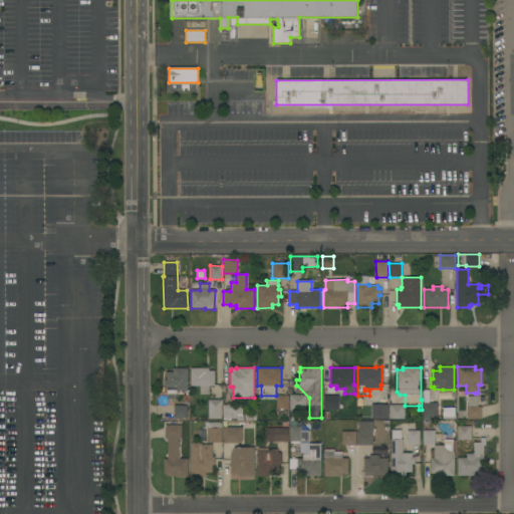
[(166,388),(164,388),(164,379),(167,379),(167,371),(173,371),(173,368),(188,368),(188,391),(177,391),(177,399),(166,399),(166,388)]
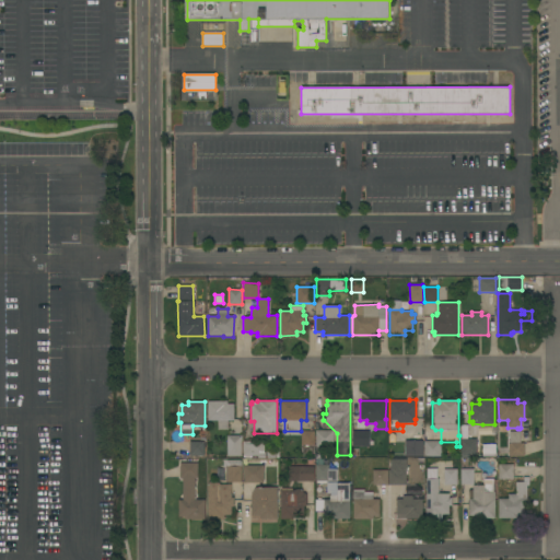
[(228,401),(228,404),(234,404),(234,420),(228,421),(228,429),(218,429),(218,421),(208,421),(208,401),(228,401)]
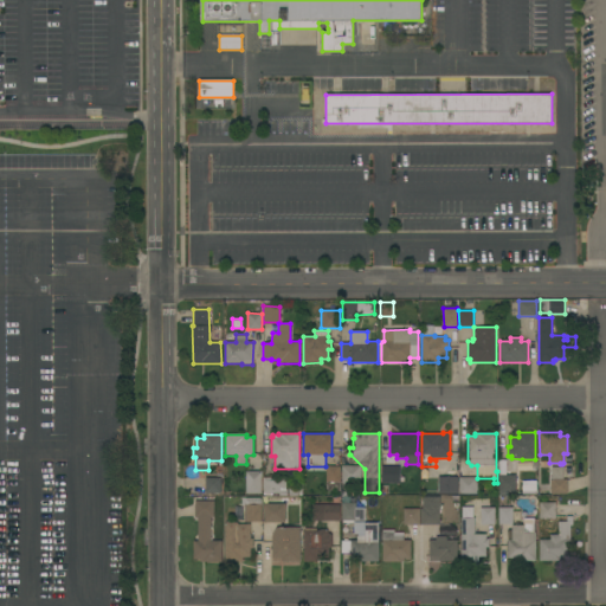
[(340,491),(326,491),(326,466),(340,466),(340,491)]
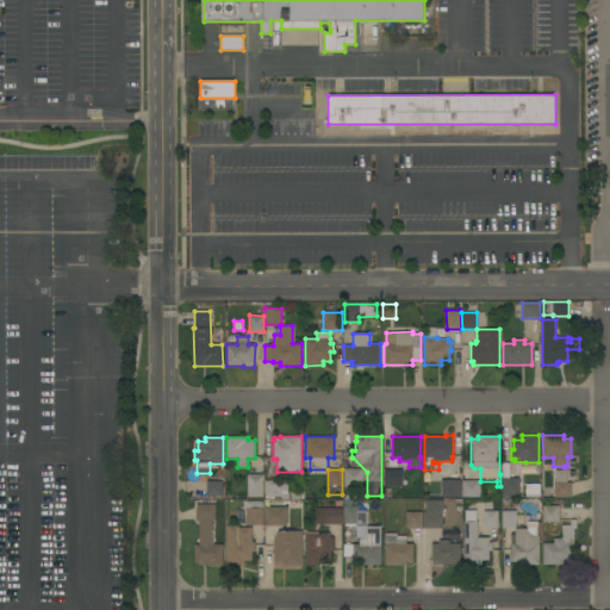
[(363,470),(363,485),(352,485),(352,495),(346,495),(346,485),(344,485),(344,470),(363,470)]
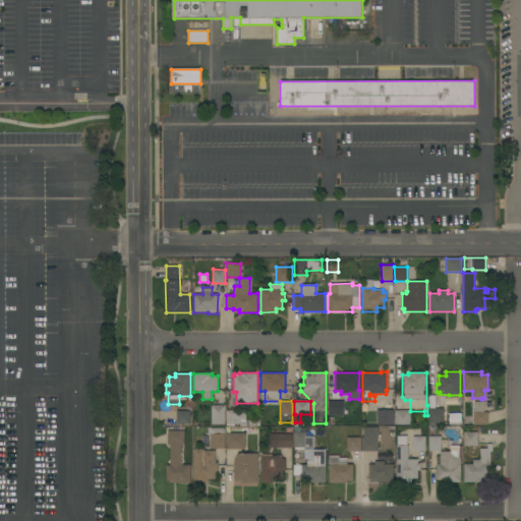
[(328,415),(328,401),(343,401),(344,415),(328,415)]
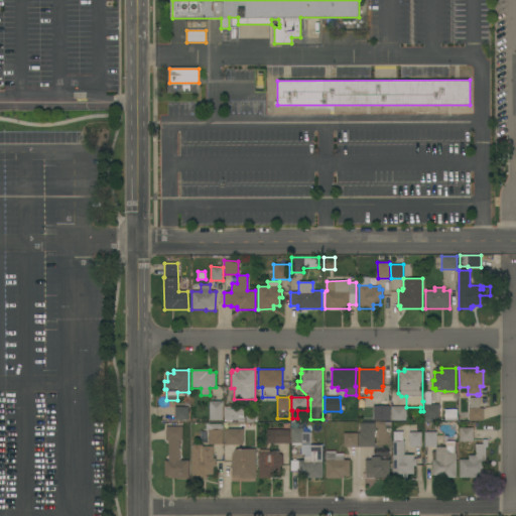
[(470,420),(470,397),(480,397),(480,408),(483,408),(483,420),(470,420)]
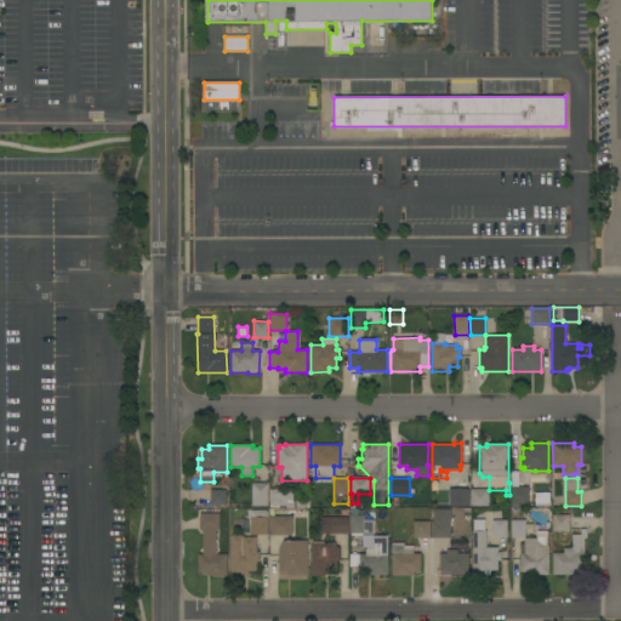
[(251,483),(268,483),(268,489),(268,506),(252,506),(251,483)]
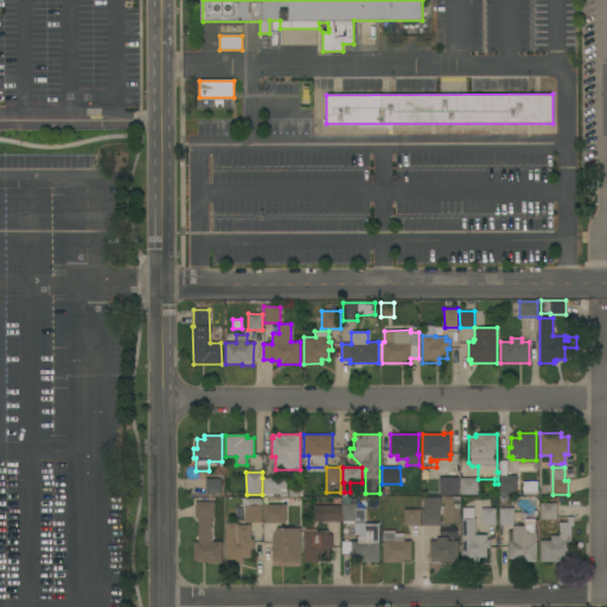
[(517,492),(500,492),(499,475),(517,475),(517,492)]
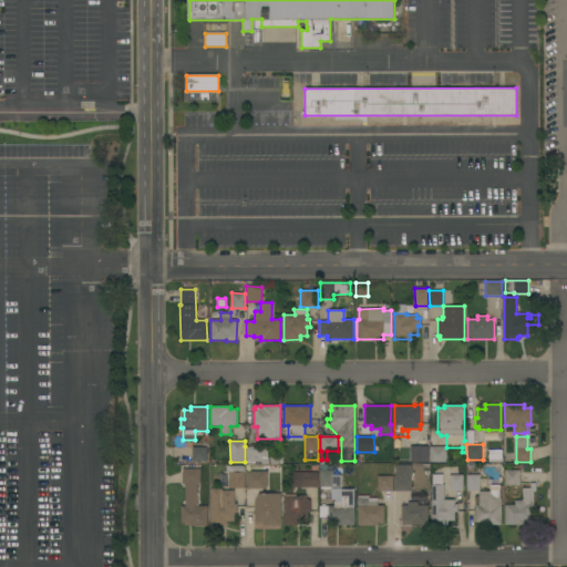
[(246,446),(256,446),(256,451),(267,451),(267,457),(268,457),(268,463),(261,463),(261,462),(246,462),(246,446)]
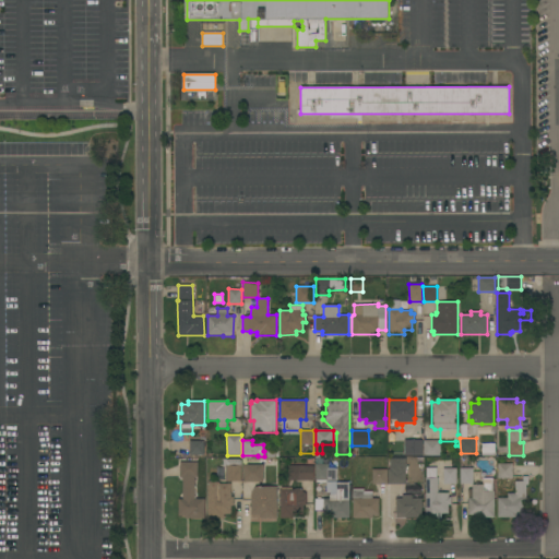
[(423,455),(404,455),(404,440),(423,440),(423,455)]
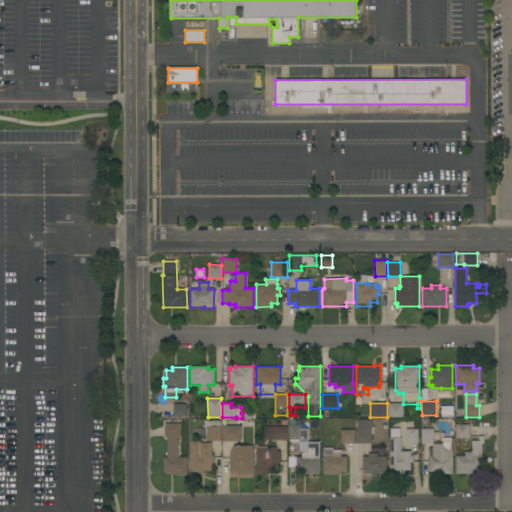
[(403,403),(403,417),(388,417),(388,403),(403,403)]
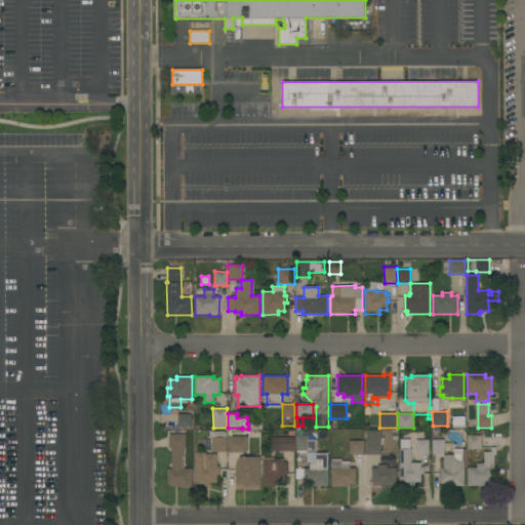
[(177,414),(191,414),(192,428),(177,428),(177,414)]
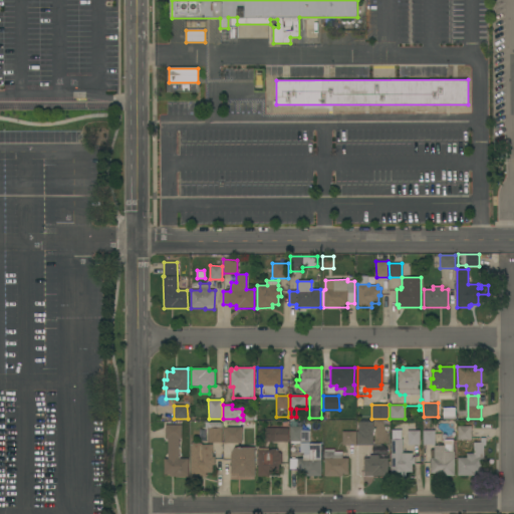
[(205,422),(222,422),(222,443),(208,443),(208,429),(205,429),(205,422)]
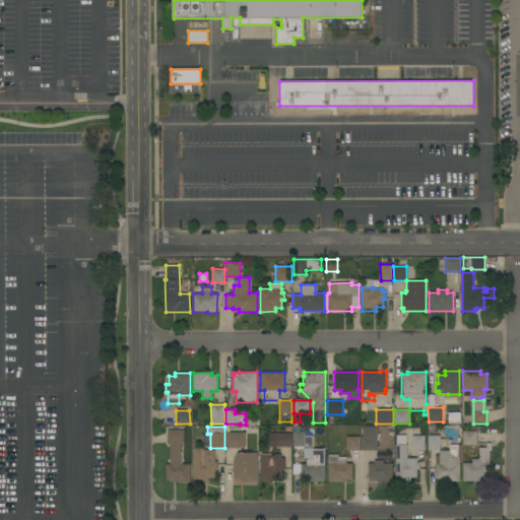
[(170,444),(167,444),(167,430),(184,430),(183,444),(181,444),(181,464),(190,464),(190,482),(172,482),(172,479),(166,479),(166,464),(170,464),(170,444)]
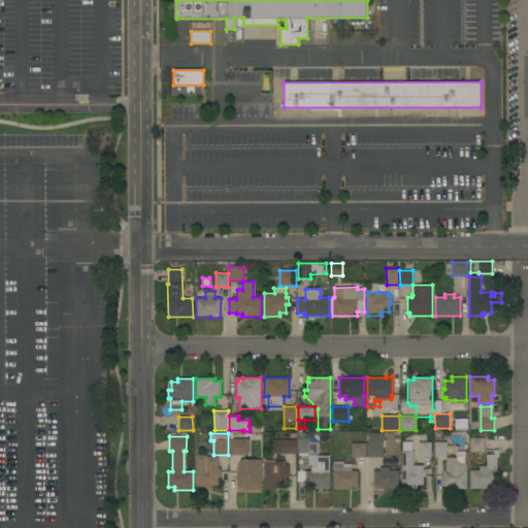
[(470,437),(484,437),(484,452),(470,452),(470,437)]
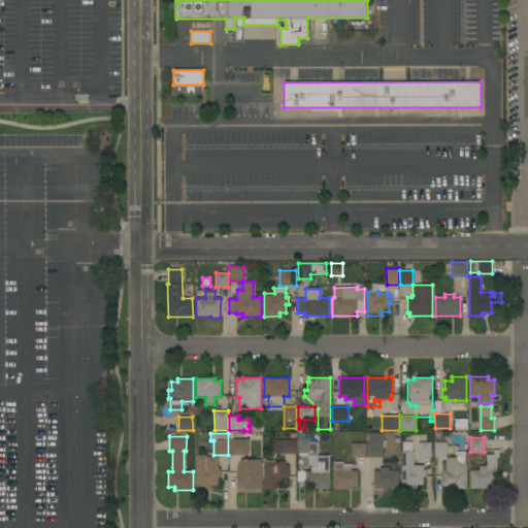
[(249,438),(249,440),(249,454),(249,455),(229,455),(229,454),(230,454),(230,440),(229,440),(229,438),(249,438)]
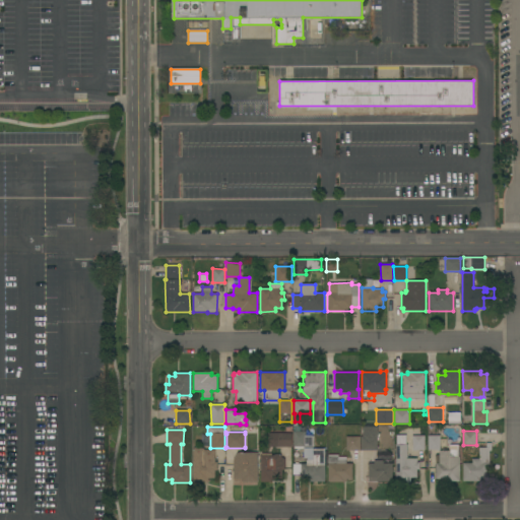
[(306,432),(306,436),(313,436),(313,447),(294,447),(294,432),(306,432)]
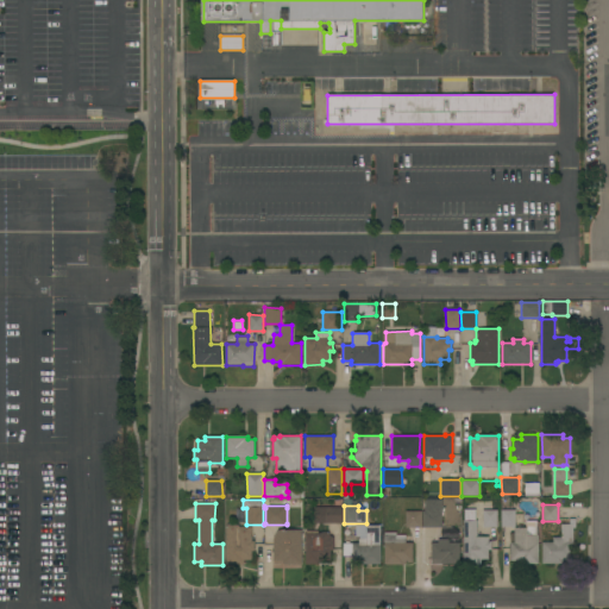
[(341,507),(341,523),(324,523),(324,507),(341,507)]
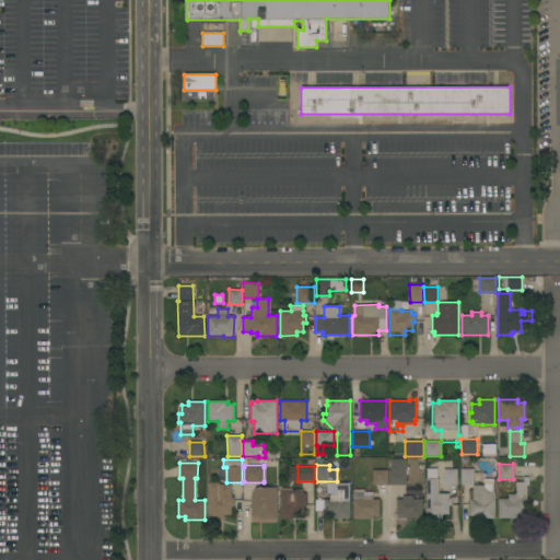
[(474,485),(461,485),(461,468),(474,468),(474,485)]
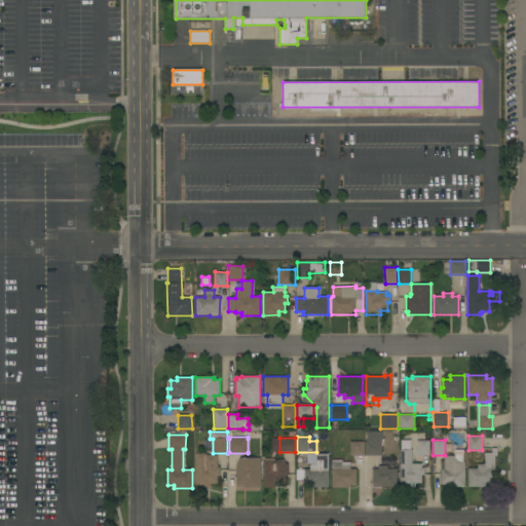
[(364,441),(364,455),(350,455),(350,441),(364,441)]
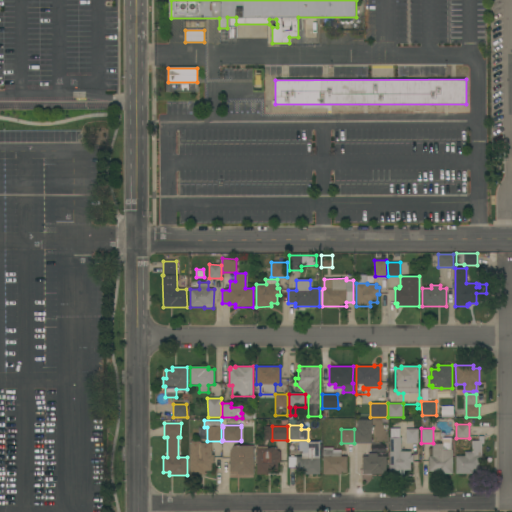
[(371,429),(371,443),(355,443),(355,429),(371,429)]
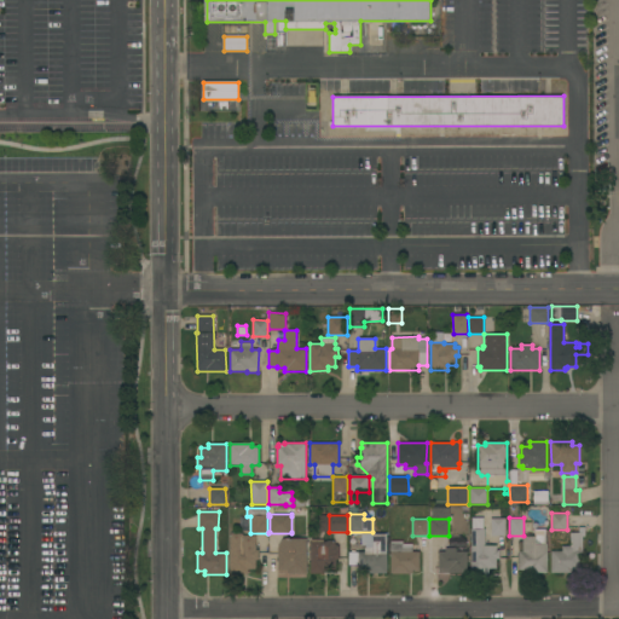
[(505,519),(505,536),(491,536),(491,519),(505,519)]
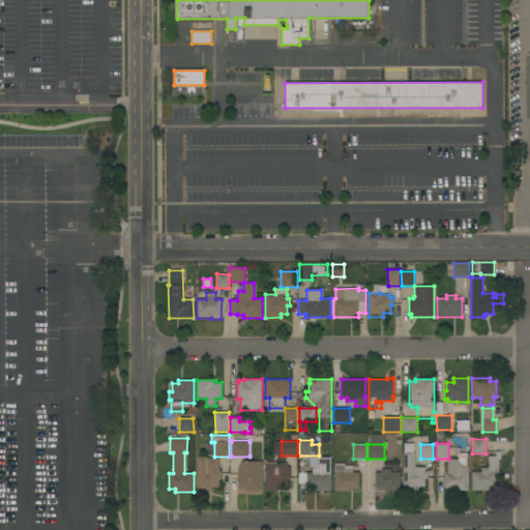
[(472,472),(481,472),(481,467),(489,467),(489,455),(496,455),(495,451),(501,451),(501,460),(498,460),(498,473),(496,473),(497,490),(472,491),(472,472)]
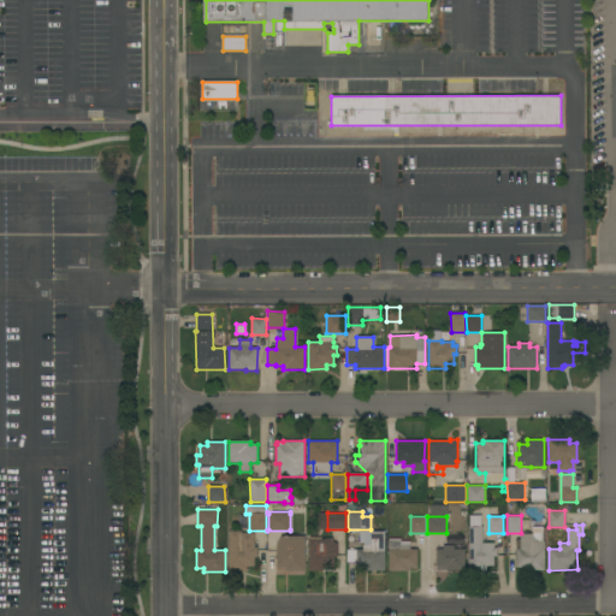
[(468,526),(483,526),(483,543),(493,543),(493,548),(497,548),(497,556),(493,556),(493,566),(487,566),(487,570),(468,570),(468,526)]
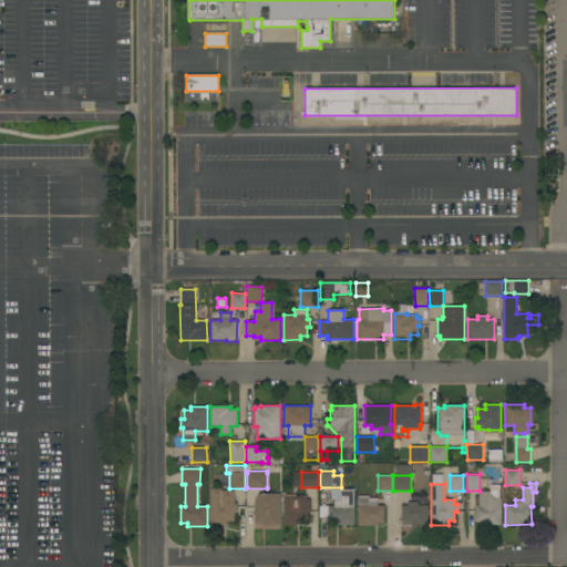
[(502,525),(482,525),(482,522),(475,522),(475,505),(478,505),(478,492),(490,492),(490,485),(501,485),(501,498),(502,498),(502,525)]
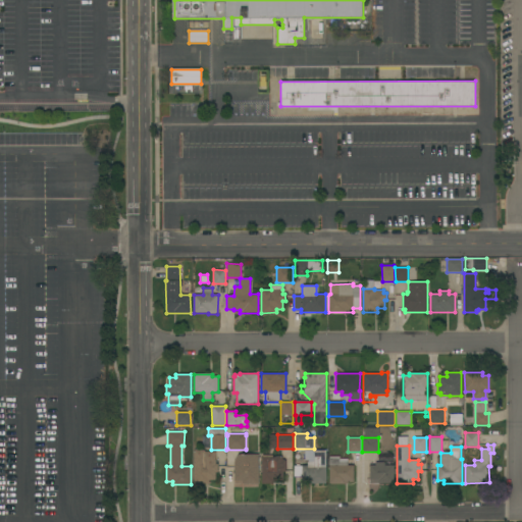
[(326,483),(310,483),(310,481),(302,481),(302,465),(307,465),(307,462),(304,460),(309,449),(313,449),(314,451),(326,451),(326,483)]
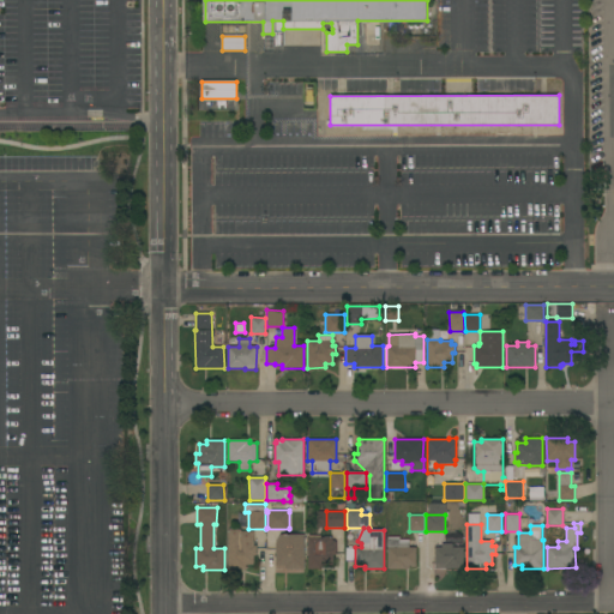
[(253,546),(257,546),(257,555),(253,555),(253,565),(246,565),(246,570),(228,570),(228,529),(240,529),(240,531),(253,531),(253,546)]
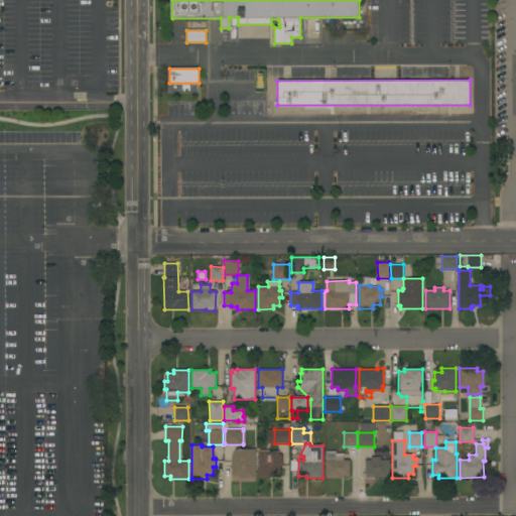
[(255,449),(255,479),(238,479),(238,476),(231,476),(232,456),(236,449),(255,449)]
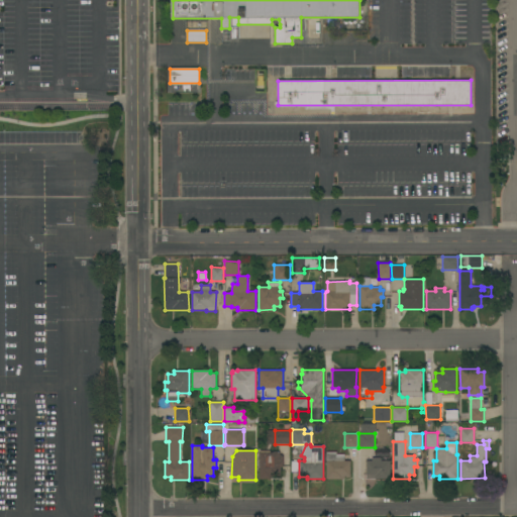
[(283,468),(281,468),(281,477),(270,477),(270,479),(260,479),(259,452),(273,452),(274,451),(278,451),(280,453),(280,454),(282,454),(282,455),(283,455),(283,468)]
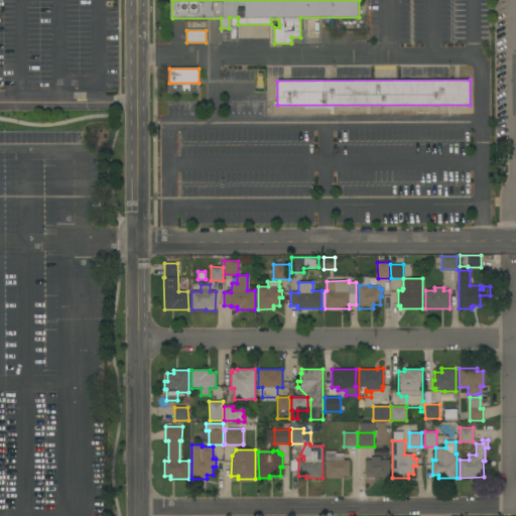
[(326,478),(326,450),(336,450),(336,454),(344,454),(344,460),(350,460),(350,476),(344,476),(344,478),(326,478)]
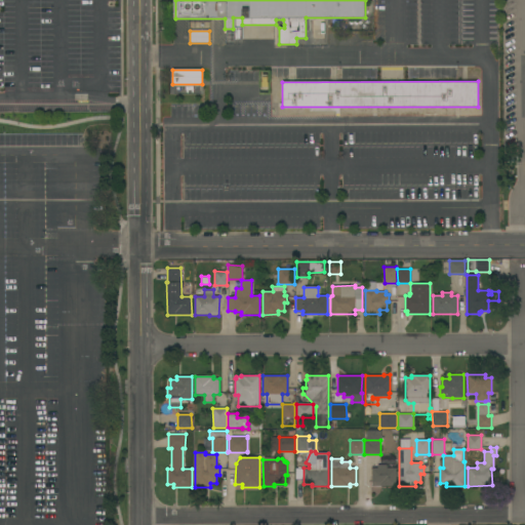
[(396,486),(377,486),(377,483),(371,483),(371,468),(377,468),(377,465),(387,465),(387,468),(396,468),(396,486)]
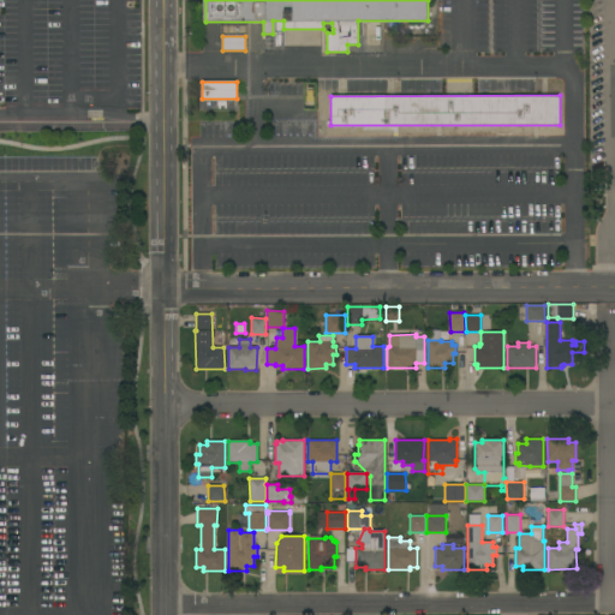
All buildings are outlined.
